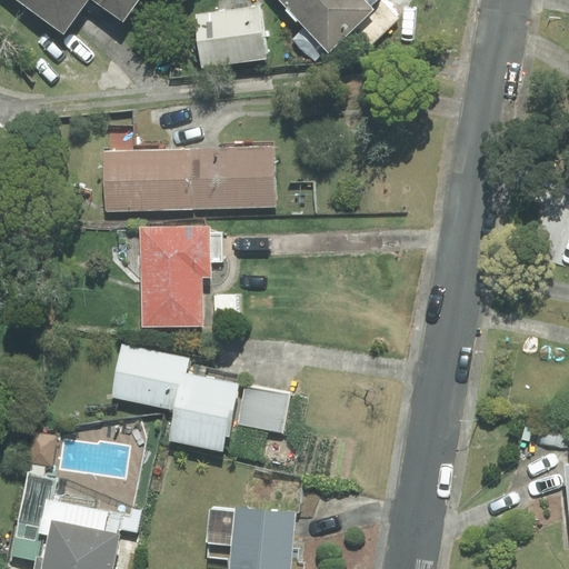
[(17,0),(63,32),(86,0),(93,0),(122,20),(137,0),(17,0)]
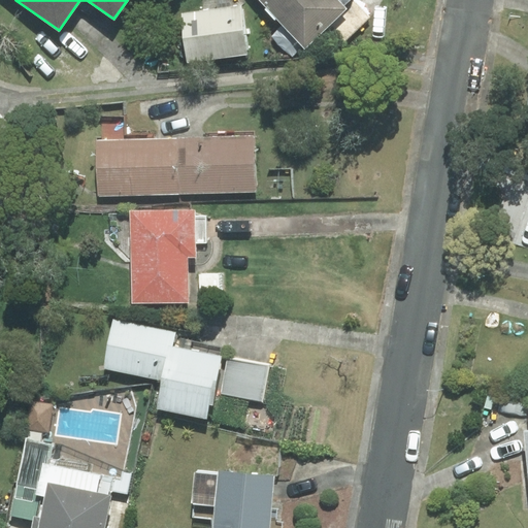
[(337,0),(261,0),(304,46),(345,9),(337,0)]
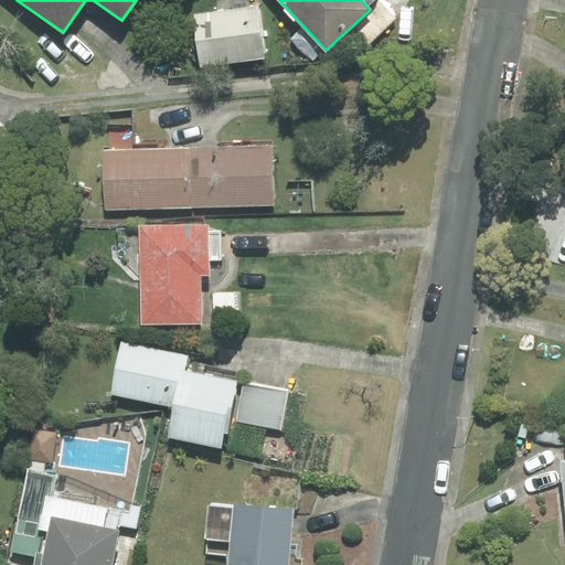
[(257,7),(195,14),(201,65),(263,59),(257,7)]
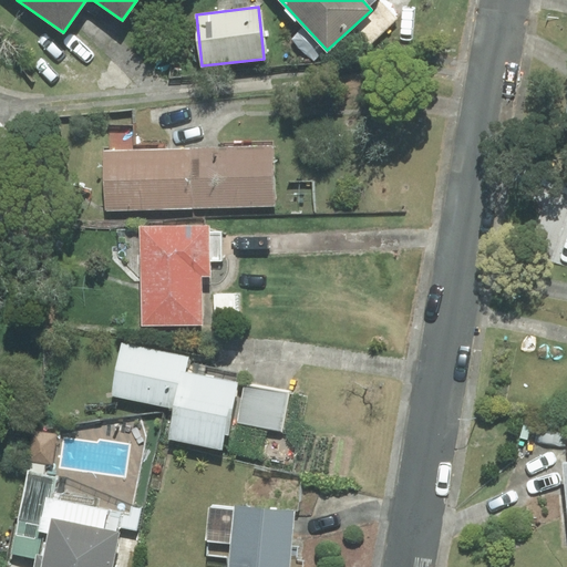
[(192,150),(193,207),(275,205),(272,147),(192,150)]
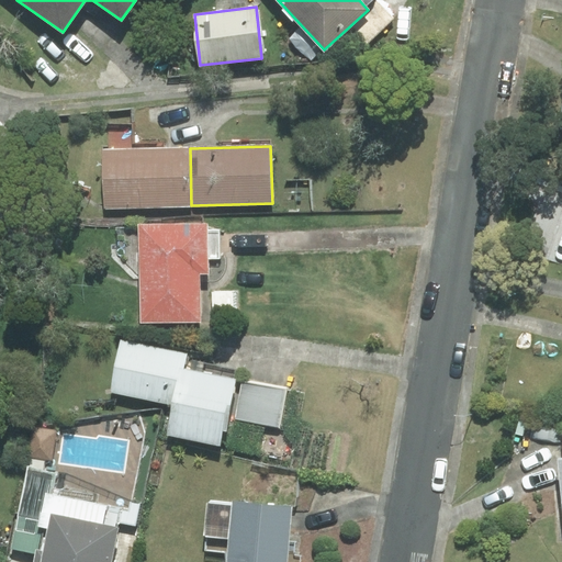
[(191,205),(190,148),(103,149),(104,208),(191,205)]
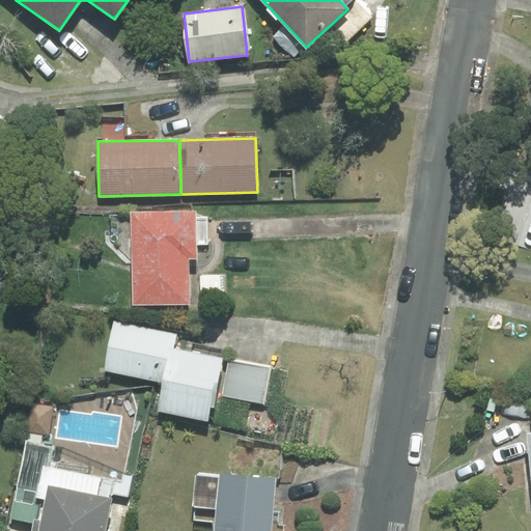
[(189,304),(189,258),(197,258),(197,246),(208,246),(207,217),(196,217),(196,212),(110,213),(111,240),(133,262),(134,305),(189,304)]
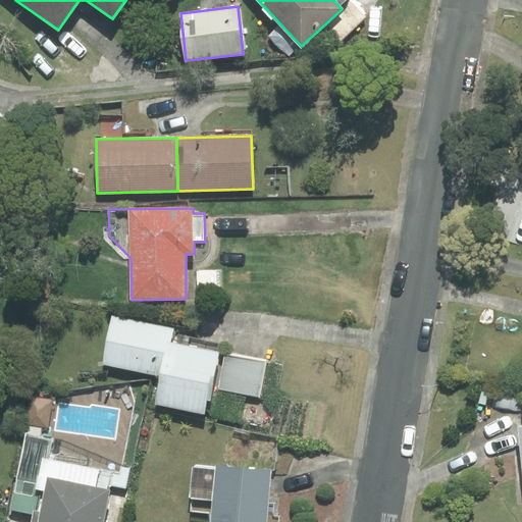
[(161,376),(167,344),(171,327),(112,316),(102,364),(161,376)]
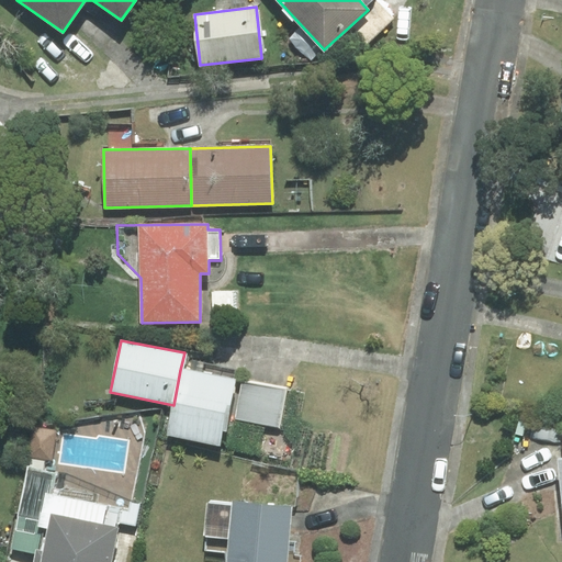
[(234,392),(236,379),(233,378),(235,369),(191,360),(189,371),(180,370),(173,405),(168,435),(220,445),(222,430),(226,430),(228,417),(234,392)]
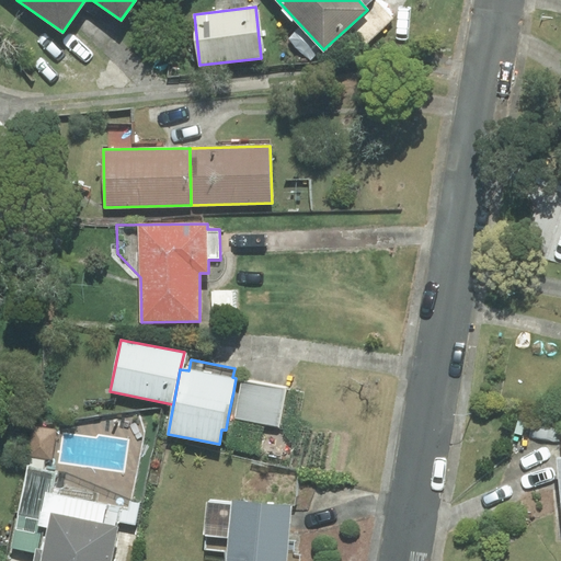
[(233,391),(228,416),(278,426),(285,390),(241,382),(239,392),(233,391)]
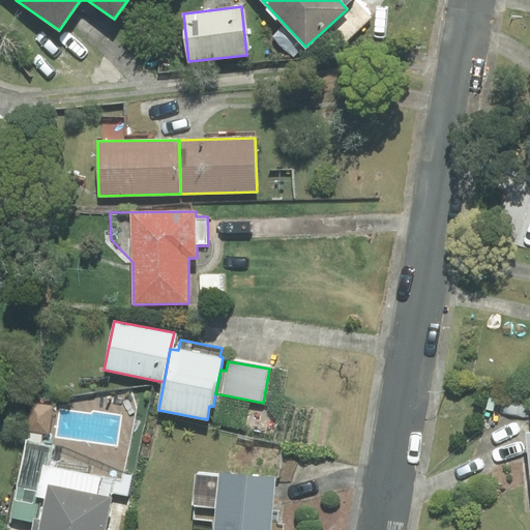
[(35,521),(33,529),(102,529),(111,493),(128,497),(131,478),(51,462),(54,446),(27,441),(11,517),(35,521)]
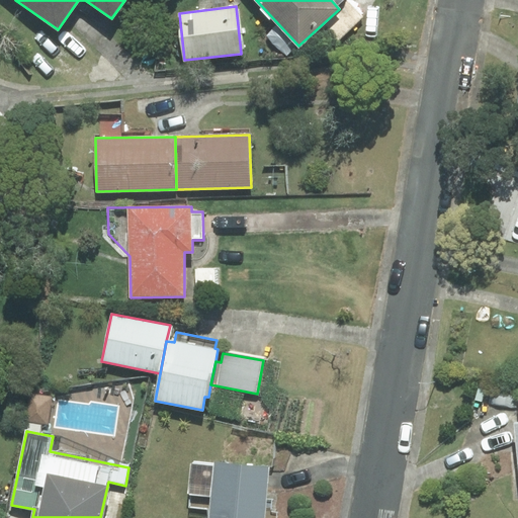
[(209,509),(208,517),(276,517),(277,512),(266,512),(269,467),(214,463),(214,465),(192,464),(189,508),(209,509)]
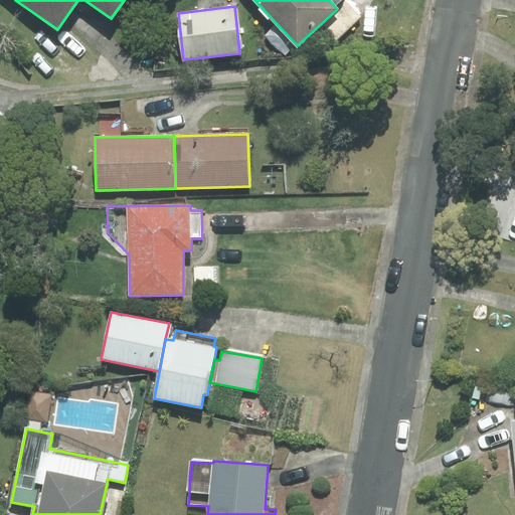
All buildings are outlined.
